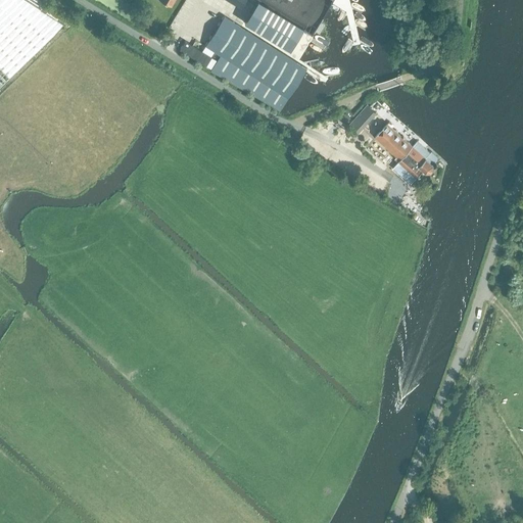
[(0,0),(0,86),(38,49),(64,25),(40,9),(45,3),(41,0),(0,0)]
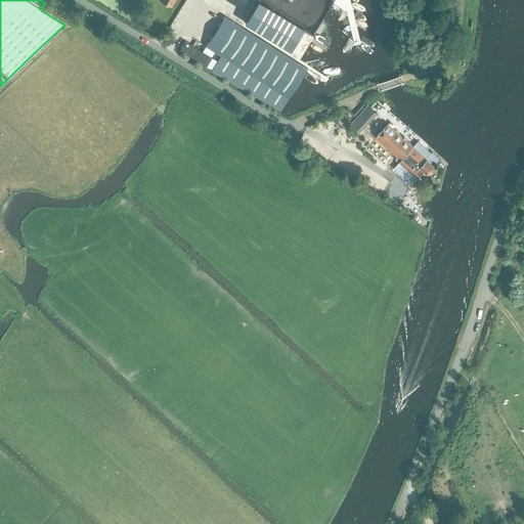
[(227,0),(242,8),(246,0),(258,0),(245,23),(246,23),(291,49),(291,50),(304,28),(312,33),(320,18),(331,2),(331,0),(227,0)]
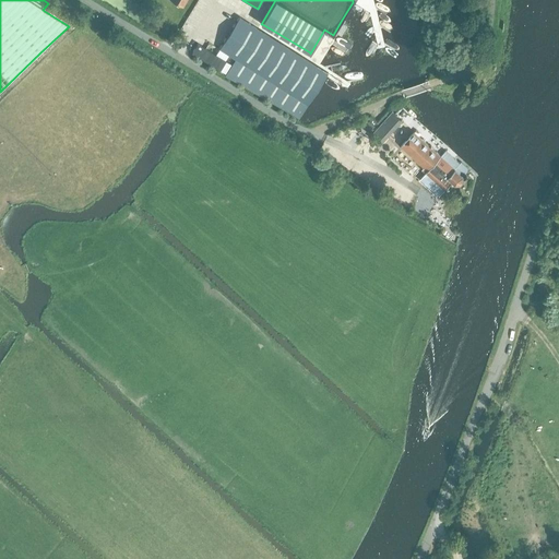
[(239,18),(219,48),(236,59),(308,104),(314,94),(324,78),(328,73),(239,18)]
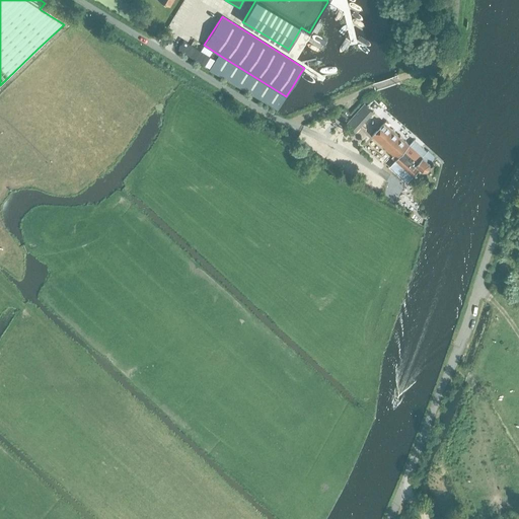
[(182,42),(178,50),(202,63),(206,55),(182,42)]
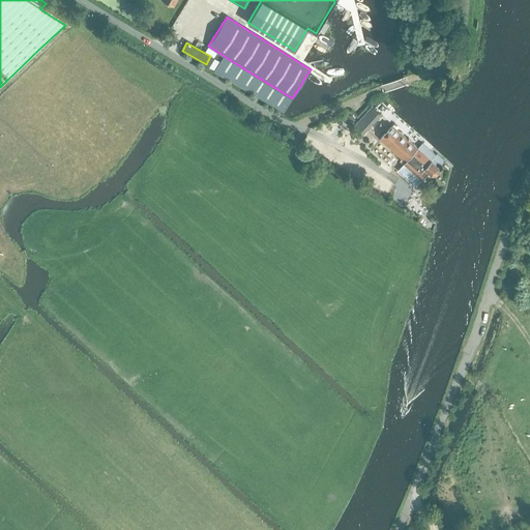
[(292,98),(224,56),(214,71),(283,115),(292,98)]
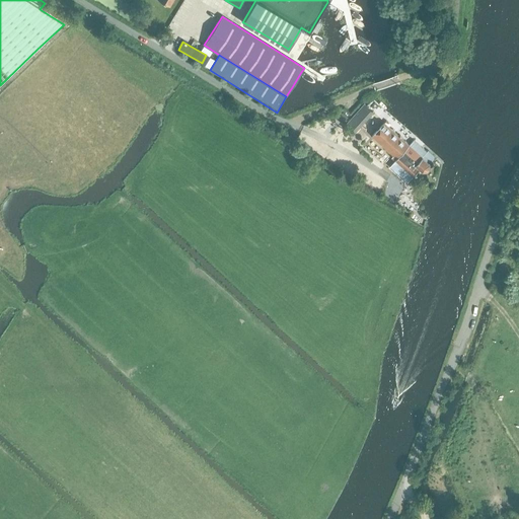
[(365,104),(344,128),(353,135),(373,113),(365,104)]
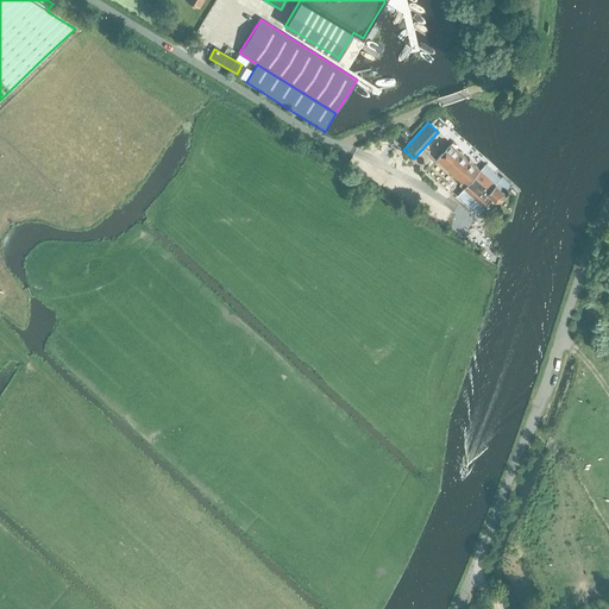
[(459,184),(460,184),(464,188),(457,196),(477,214),(491,199),(495,201),(501,200),(504,196),(504,192),(512,183),(503,176),(502,177),(487,163),(481,169),(451,144),(437,159),(462,182),(459,184)]
